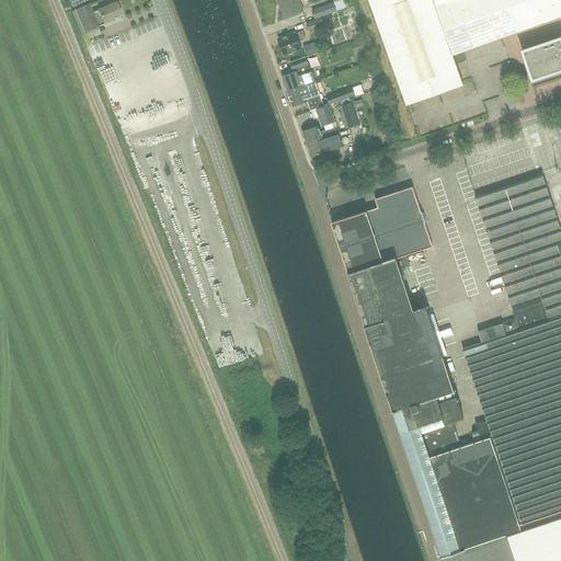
[(277,0),(279,7),(282,7),(286,16),(302,11),(298,0),(277,0)]
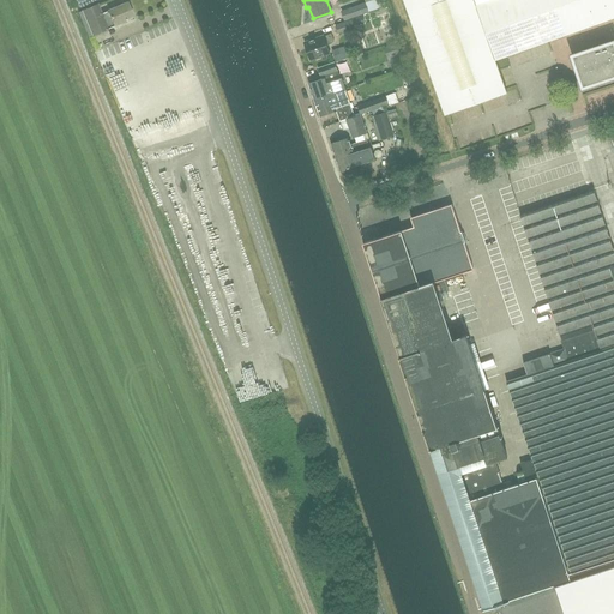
[(363,0),(366,2),(341,11),(344,20),(369,12),(383,7),(379,0),(363,0)]
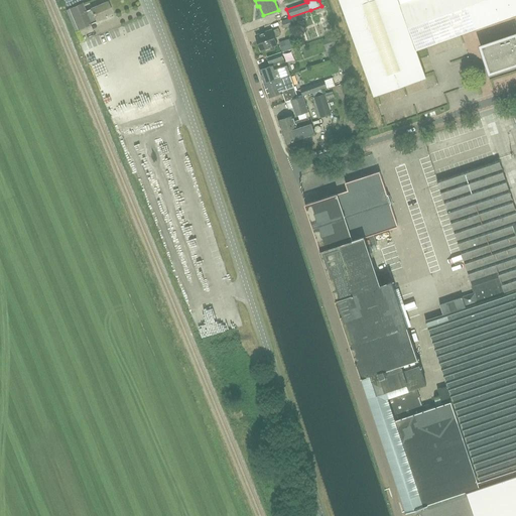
[(515,0),(339,0),(374,97),(425,78),(416,50),(515,15),(515,34),(481,46),(490,74),(515,65),(515,0)]
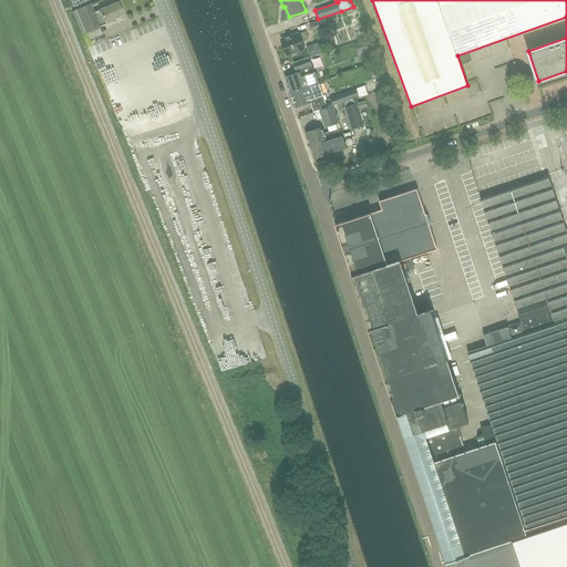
[(115,18),(123,14),(117,2),(100,9),(100,10),(93,12),(90,3),(76,9),(86,32),(100,27),(100,26),(116,19),(115,18)]
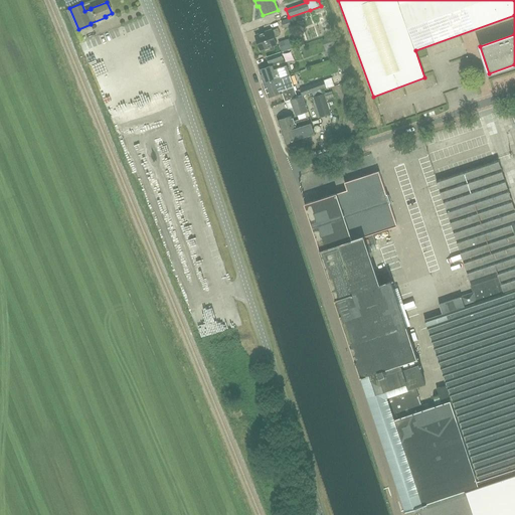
[(284,28),(298,23),(295,16),(281,21),(284,28)]
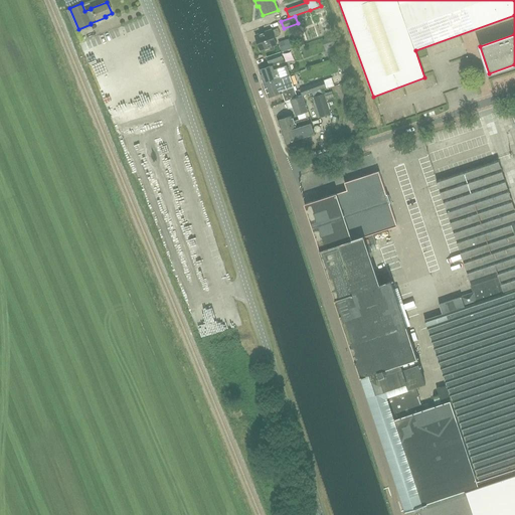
[(275,38),(281,36),(278,29),(272,31),(272,30),(255,36),(261,50),(277,44),(275,38)]
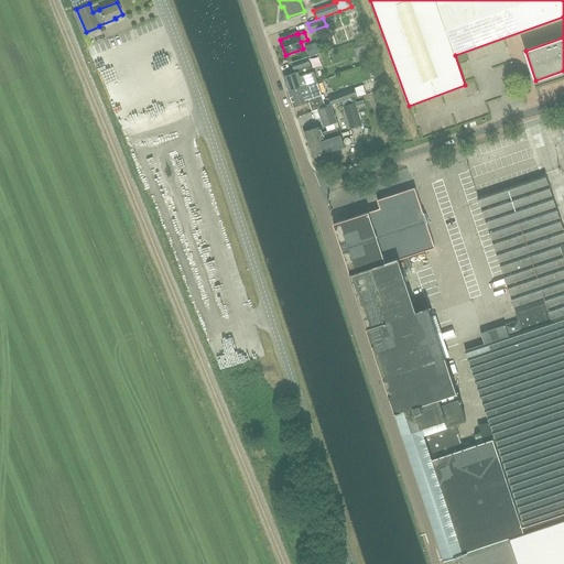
[(365,40),(353,43),(356,54),(368,50),(365,40)]
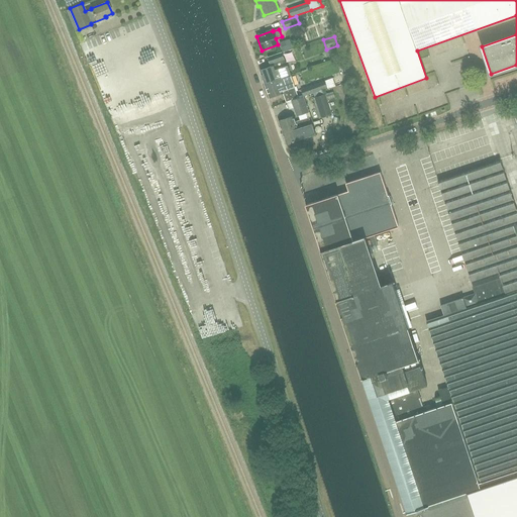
[(293,38),(290,39),(280,42),(283,53),(293,49),(293,48),(296,47),(293,38)]
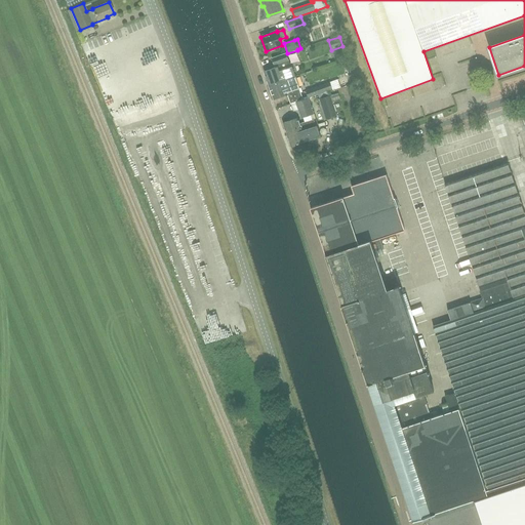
[(272,58),(275,68),(265,72),(269,85),(295,77),(292,69),(291,69),(286,54),(272,58)]
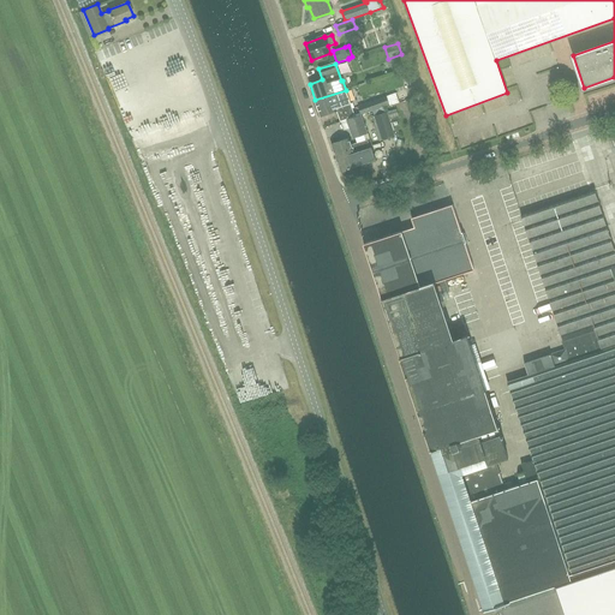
[(346,90),(315,100),(321,117),(336,111),(336,109),(351,105),(346,90)]
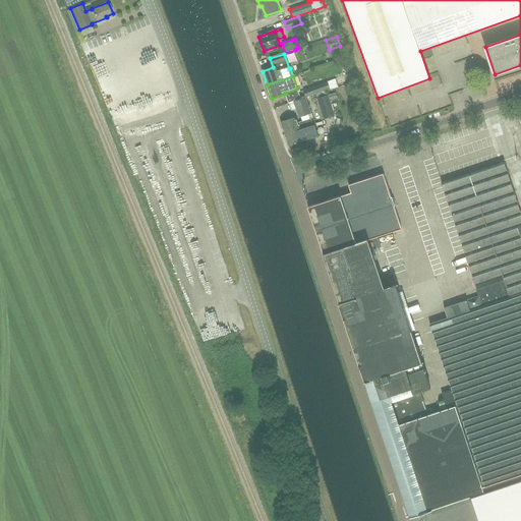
[(327,81),(303,91),(306,98),(315,94),(316,94),(330,89),(327,81)]
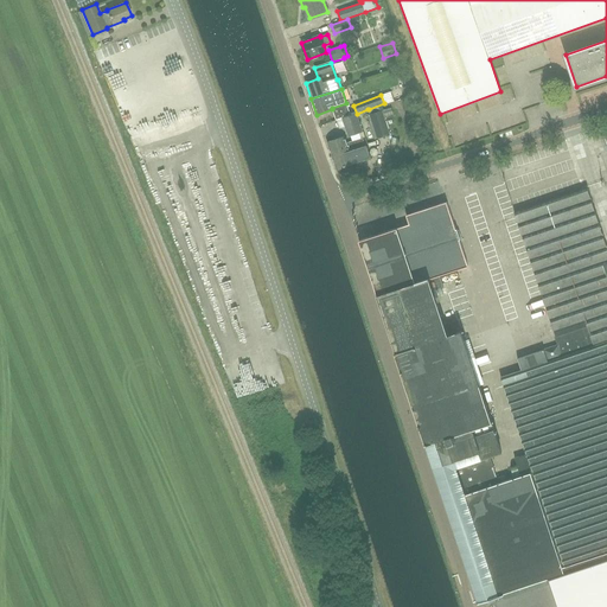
[(370,114),(366,115),(375,140),(390,134),(382,110),(381,110),(370,114)]
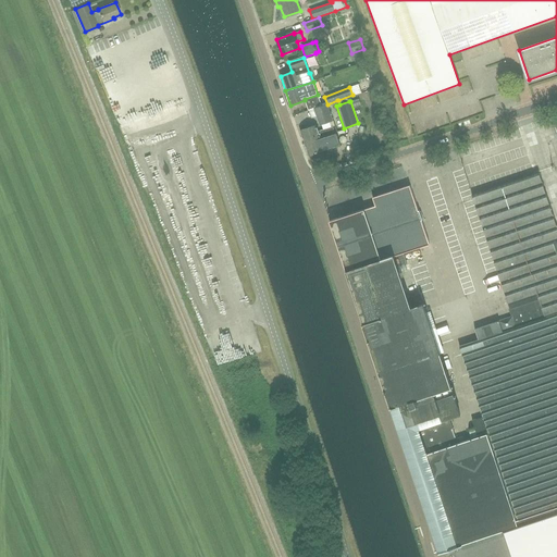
[(320,125),(332,121),(326,104),(314,109),(320,125)]
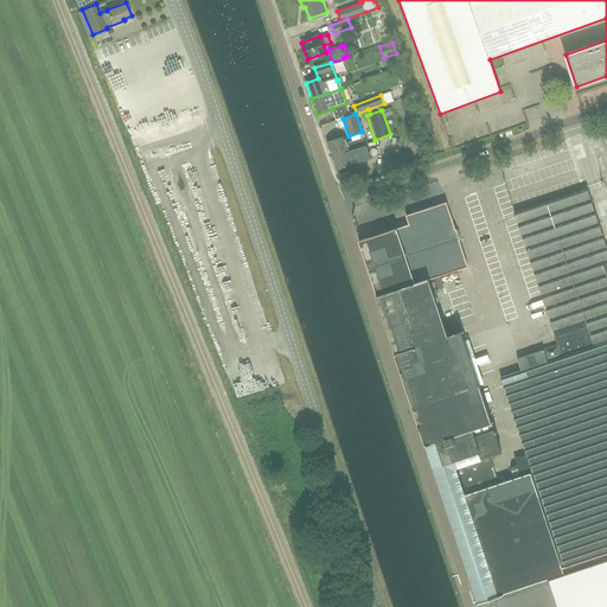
[(332,157),(365,145),(363,138),(346,144),(344,136),(327,142),(332,157)]
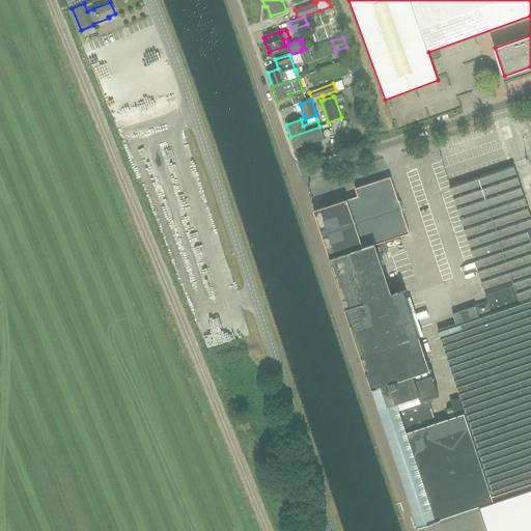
[(319,127),(290,137),(295,148),(309,143),(316,141),(323,139),(326,138),(322,127),(319,127)]
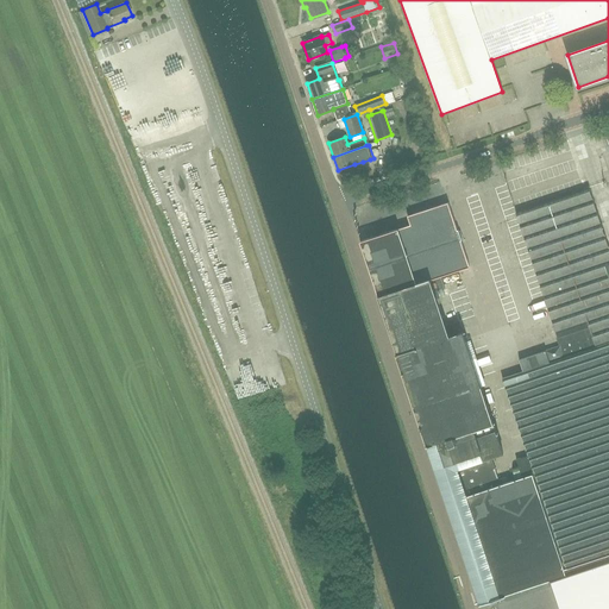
[(608,249),(601,224),(604,223),(592,187),(516,213),(566,363),(523,378),(553,468),(535,473),(569,575),(608,560),(608,249)]
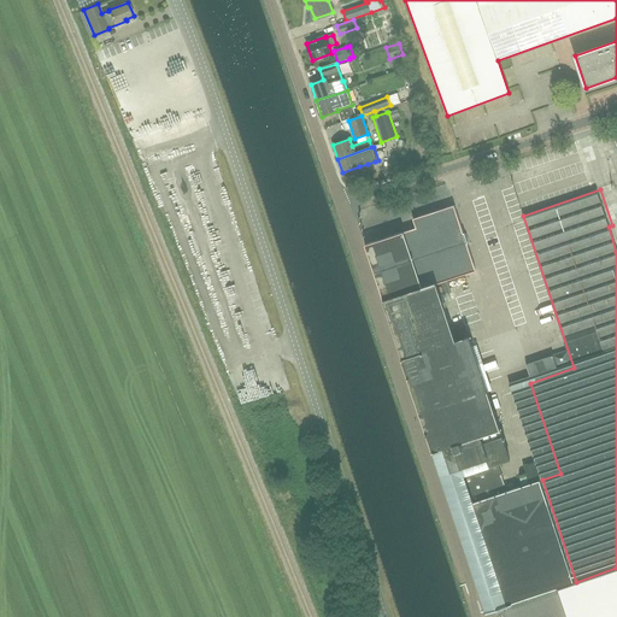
[(507,605),(576,582),(542,480),(535,460),(523,465),(528,476),(521,479),(523,486),(506,492),(498,464),(510,460),(469,336),(465,324),(452,329),(440,295),(451,292),(447,281),(476,270),(466,242),(464,235),(454,205),(413,219),(413,221),(416,228),(411,229),(366,245),(365,245),(404,359),(401,358),(487,612),(499,609),(507,606),(507,605)]
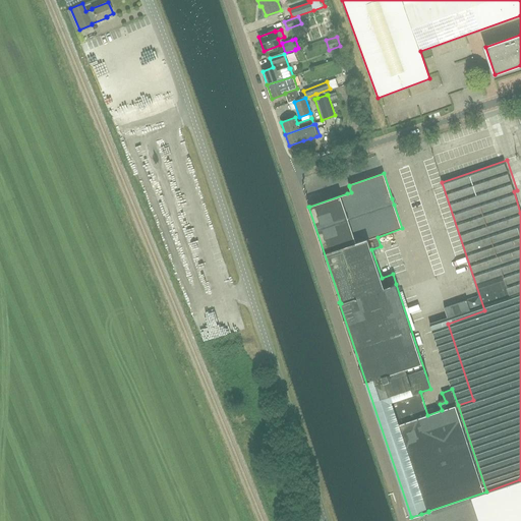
[(520,520),(520,479),(486,491),(428,511),(428,512),(421,514),(423,520),(520,520)]
